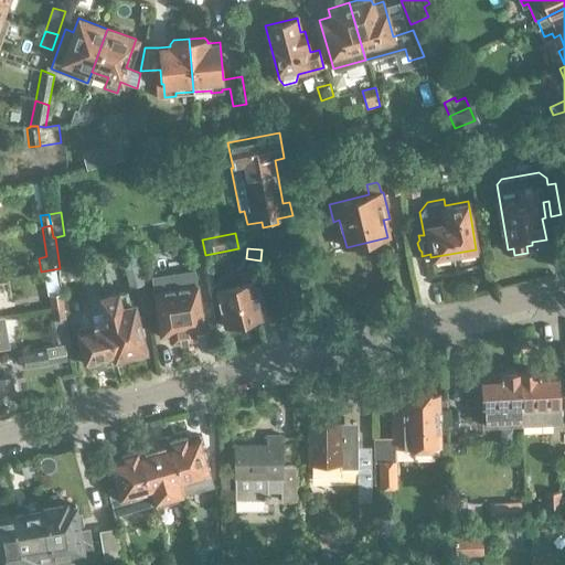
[(129,287),(145,284),(137,256),(121,259),(129,287)]
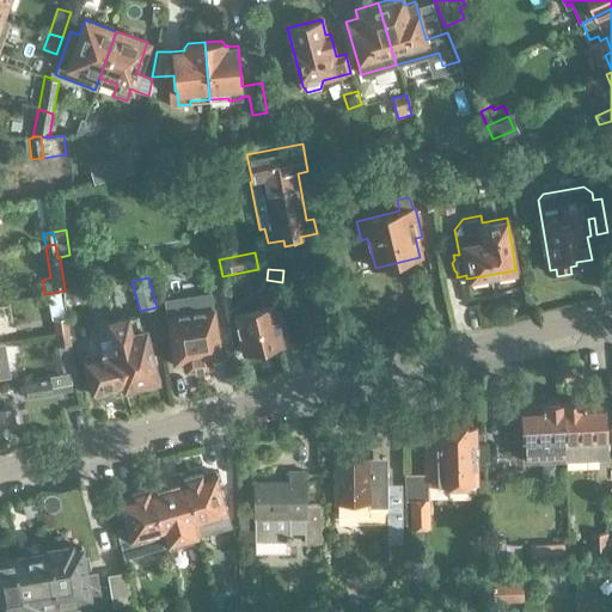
[(93,307),(105,304),(103,293),(91,297),(93,307)]
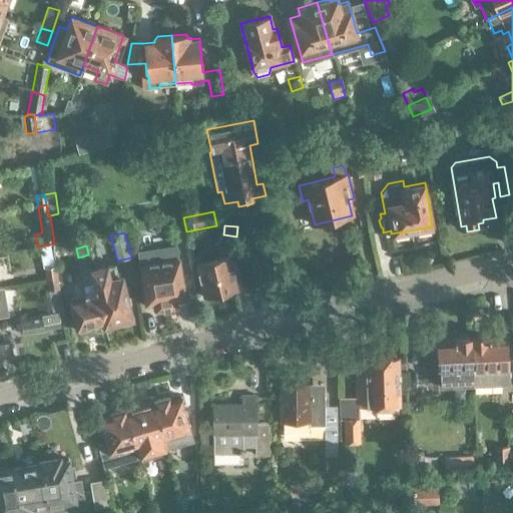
[(180,270),(177,245),(137,251),(144,305),(154,304),(155,311),(177,307),(176,300),(185,299),(181,270),(180,270)]
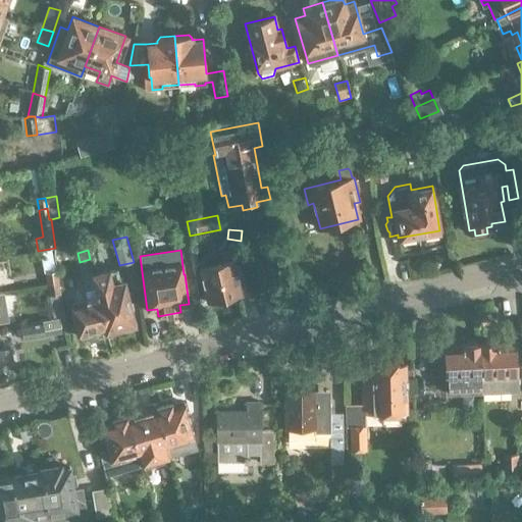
[(235,290),(241,288),(230,251),(220,253),(223,261),(199,268),(208,303),(218,300),(220,303),(228,301),(229,297),(236,296),(235,290)]
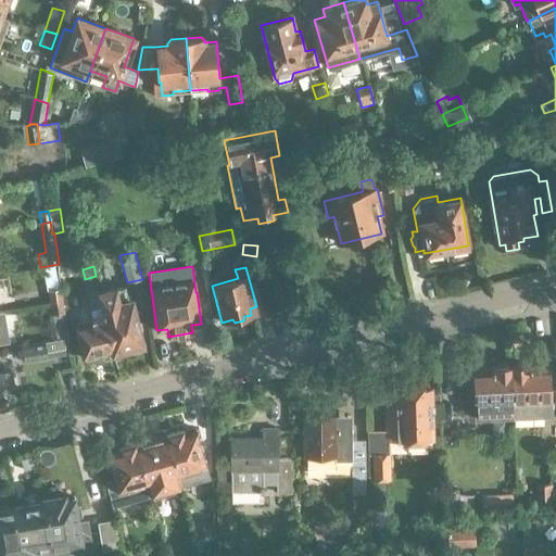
[(100,311),(99,305),(102,304),(99,292),(96,276),(85,279),(81,279),(90,313),(89,313),(90,319),(75,323),(84,358),(86,357),(89,361),(96,359),(99,354),(111,351),(101,311),(100,311)]
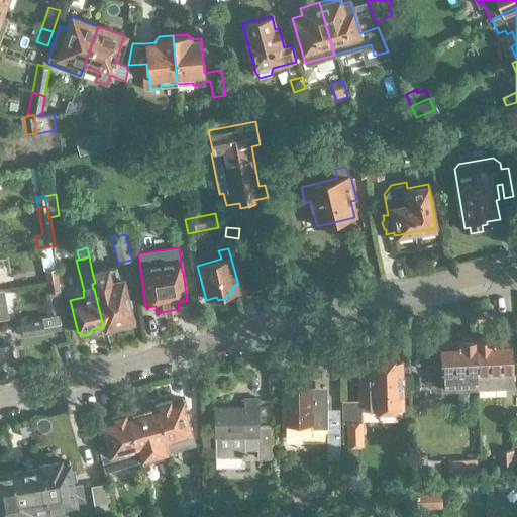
[(119,277),(116,266),(92,272),(95,283),(92,284),(93,289),(94,289),(103,326),(104,326),(105,328),(107,327),(112,330),(119,329),(122,324),(133,321),(122,276),(119,277)]
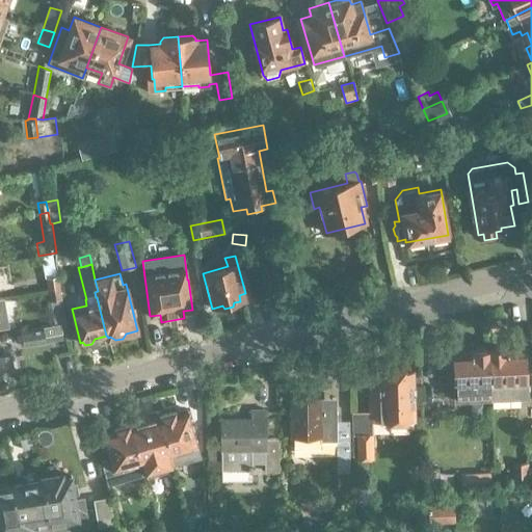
[(48,291),(61,289),(59,276),(46,278),(48,291)]
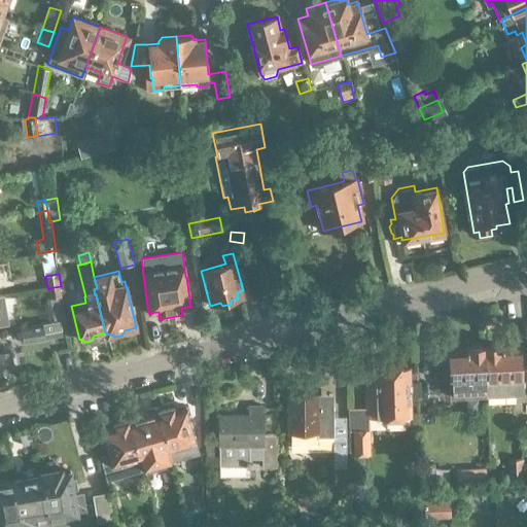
[(61,286),(47,288),(48,299),(62,296),(61,286)]
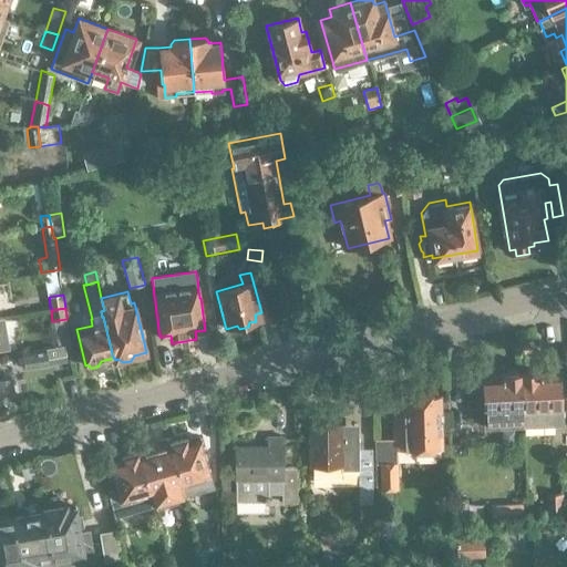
[(66,361),(64,346),(47,349),(45,348),(22,352),(24,369),(49,364),(66,361)]
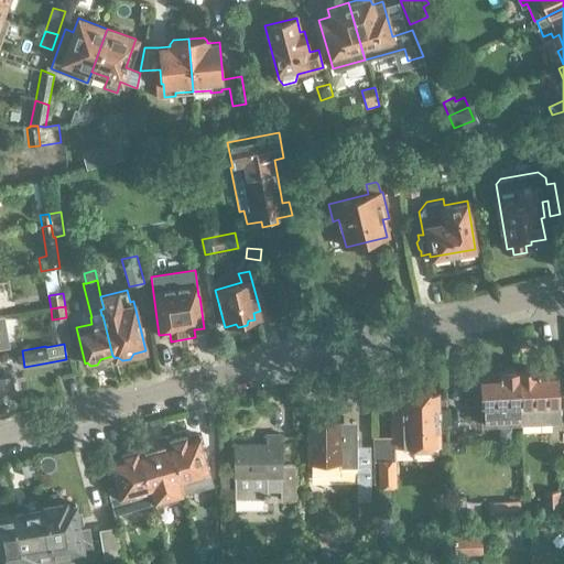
[(519,410),(519,423),(560,422),(556,369),(539,369),(539,367),(517,368),(518,382),(518,390),(519,410)]
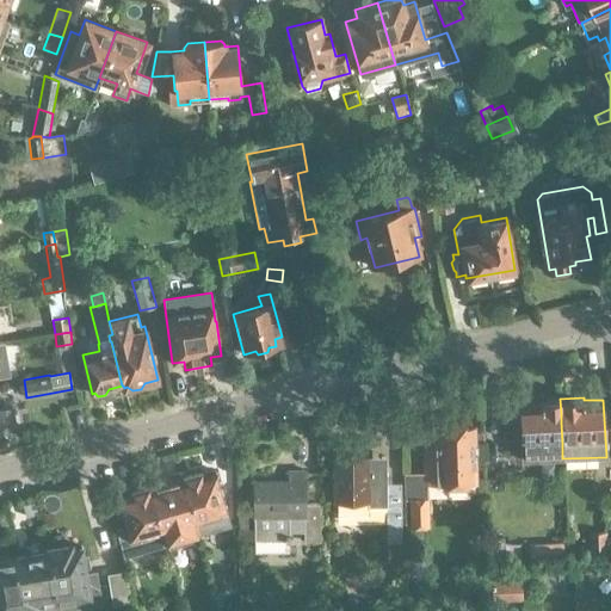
[(520,460),(562,458),(562,444),(561,423),(561,414),(560,399),(536,400),(536,403),(518,403),(518,444),(519,444),(520,460)]
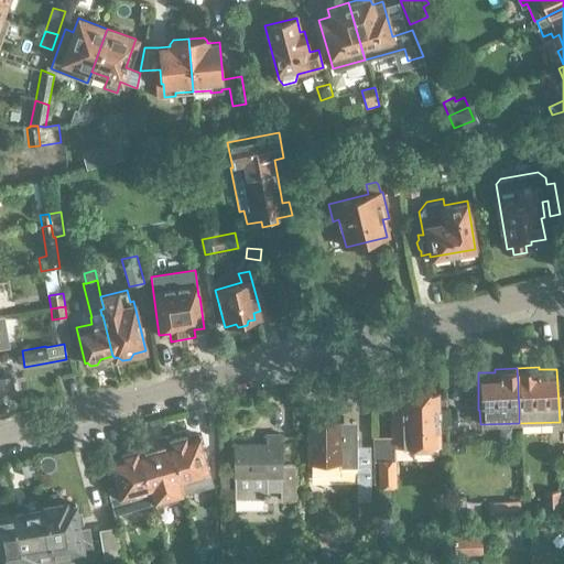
[(0,393),(11,391),(13,387),(12,378),(9,376),(0,377),(0,393)]
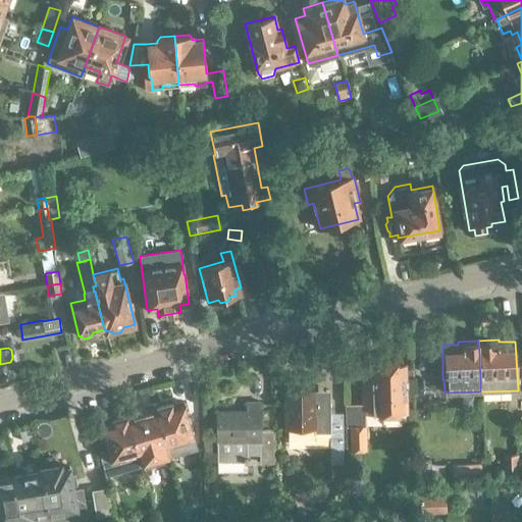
[(380,421),(407,420),(405,364),(399,364),(398,360),(379,360),(378,365),(363,365),(364,404),(347,404),(347,427),(350,427),(350,451),(354,451),(365,451),(367,451),(366,426),(365,426),(365,415),(380,414),(380,421)]
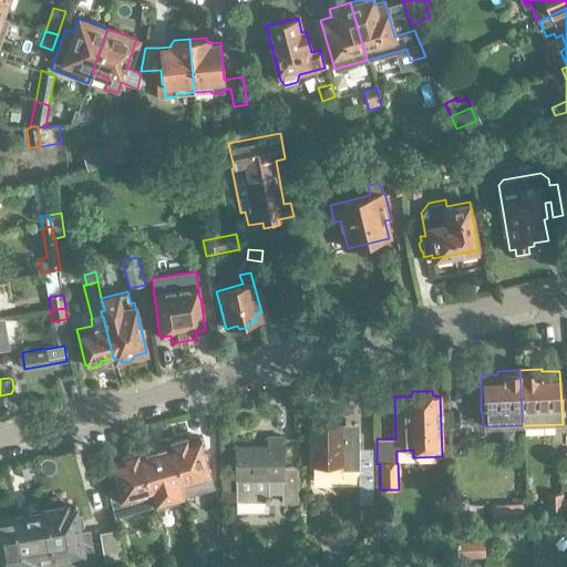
[(309,425),(309,467),(342,466),(342,470),(359,471),(359,431),(341,431),(341,424),(309,425)]
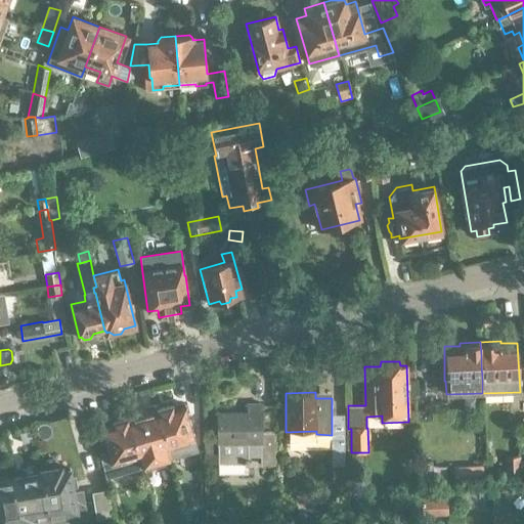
[(192,440),(182,403),(156,410),(157,415),(167,447),(192,440)]
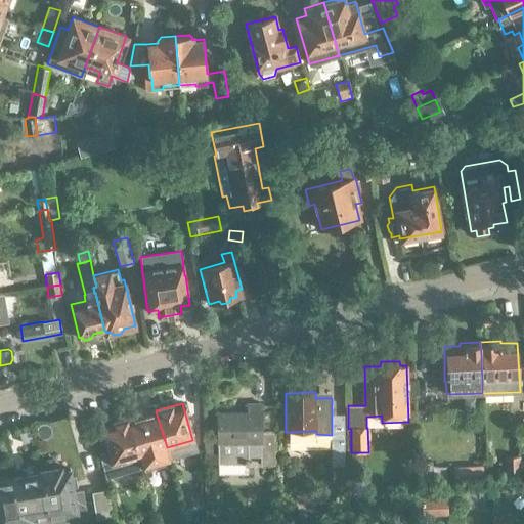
[(273,464),(273,433),(262,433),(262,403),(247,403),(247,413),(217,413),(217,444),(217,453),(212,453),(212,439),(205,439),(205,463),(218,463),(218,474),(248,474),(248,465),(249,465),(248,457),(260,457),(260,464),(273,464)]
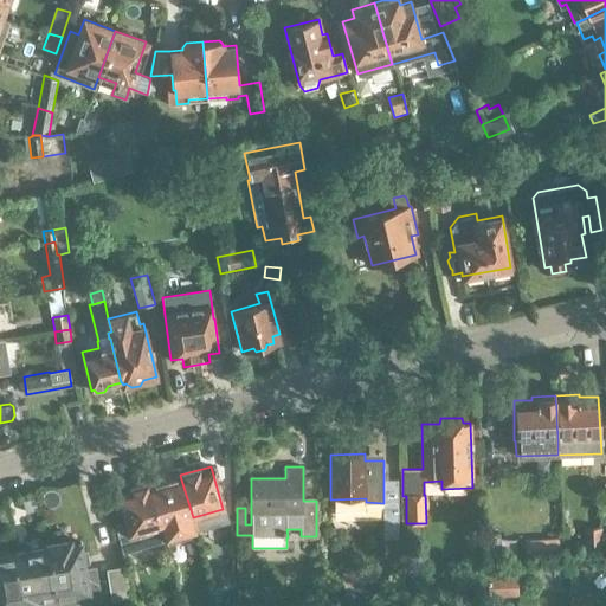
[(181,479),(149,489),(160,527),(162,537),(197,528),(193,517),(181,479)]
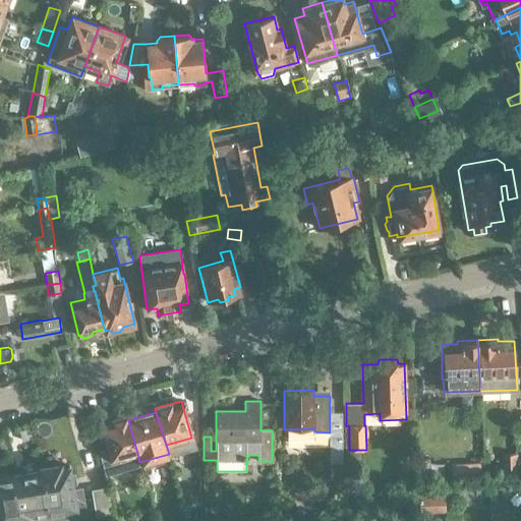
[(127,416),(101,423),(108,448),(98,451),(105,474),(139,464),(139,463),(140,463),(139,462),(137,453),(128,420),(127,416)]
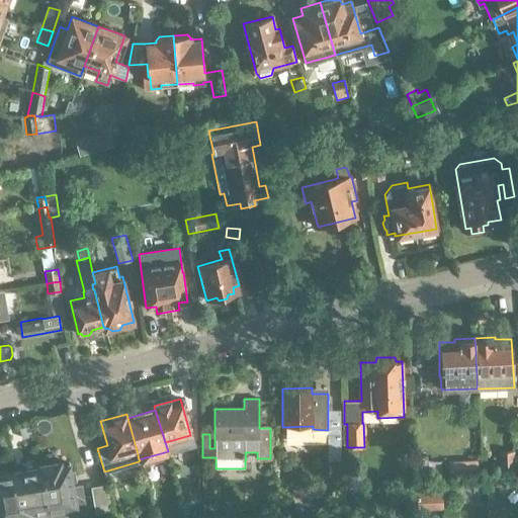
[(328,434),(327,459),(329,459),(329,478),(342,478),(342,459),(341,459),(341,434),(328,434)]
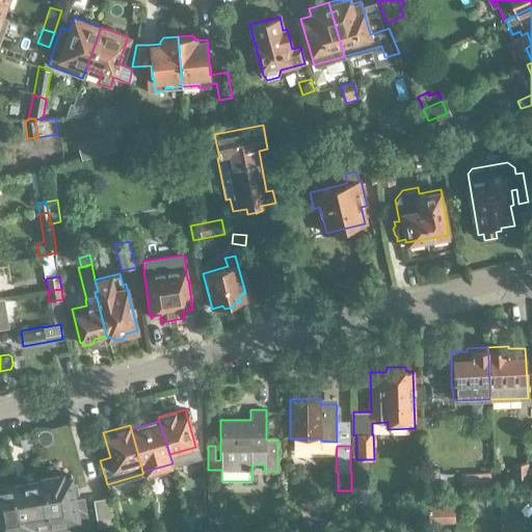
[(513,482),(525,482),(524,462),(512,462),(513,482)]
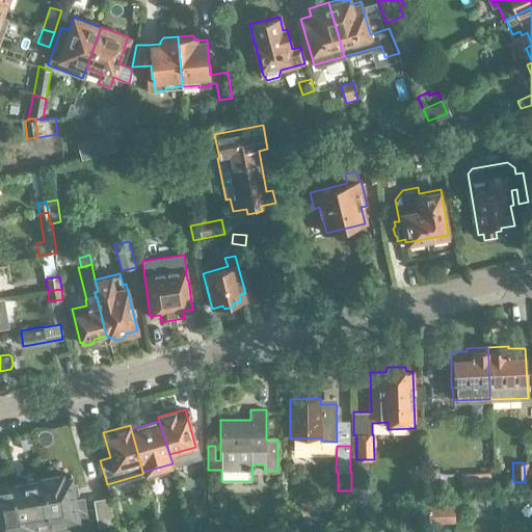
[(59,473),(57,469),(53,468),(48,469),(44,471),(42,475),(40,476),(40,480),(42,479),(49,526),(64,524),(63,521),(77,519),(74,502),(78,501),(75,483),(71,484),(69,475),(63,476),(62,472),(59,473)]
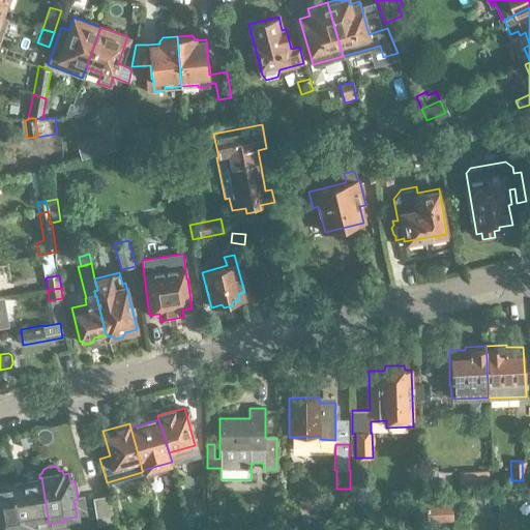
[(427,493),(438,492),(437,466),(425,466),(427,493)]
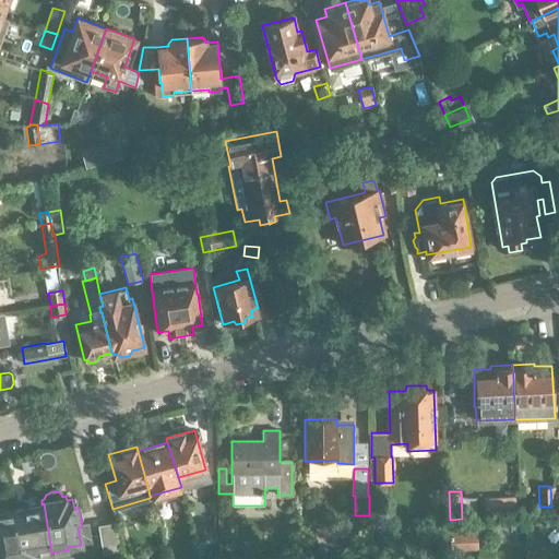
[(42,503),(13,508),(21,558),(50,558),(52,558),(51,552),(44,503),(42,504),(42,503)]
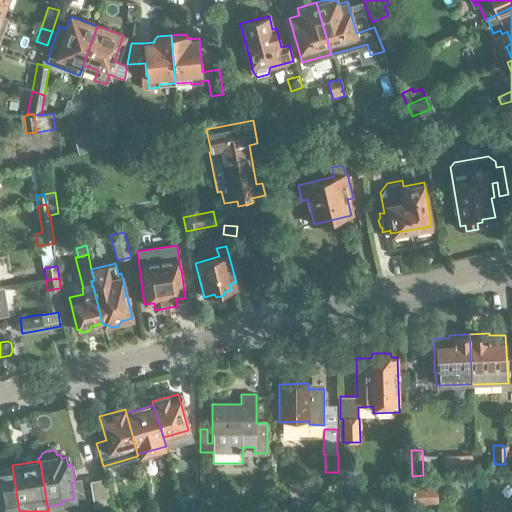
[(19,511),(12,466),(0,467),(0,511),(19,511)]
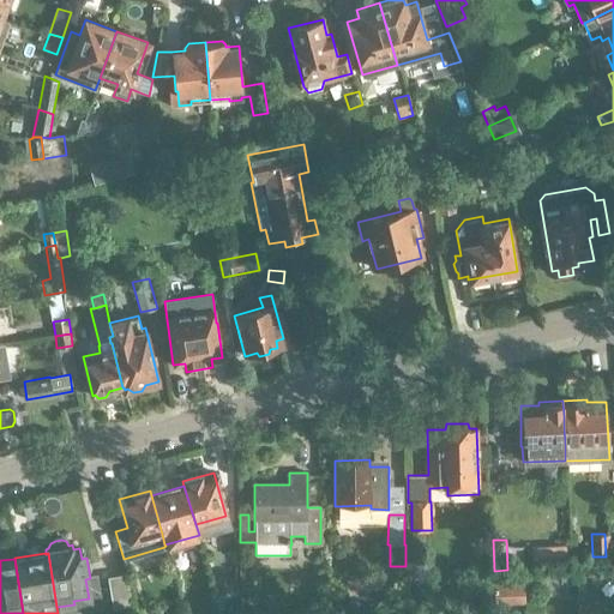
[(224,589),(222,579),(212,582),(209,569),(199,571),(206,594),(224,589)]
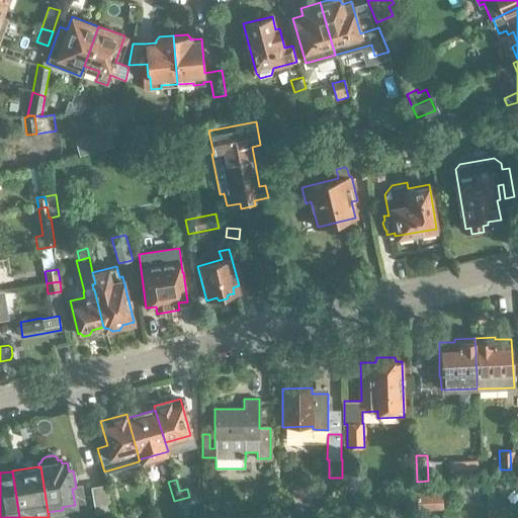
[(92,487),(92,488),(96,509),(96,511),(109,509),(105,485),(92,487)]
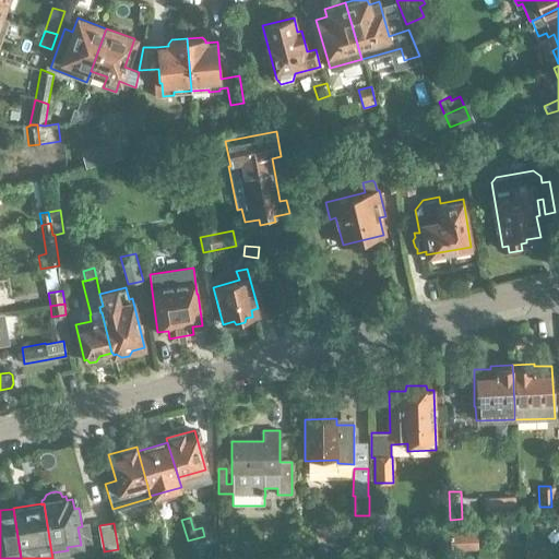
[(99,526),(86,530),(90,551),(104,549),(99,526)]
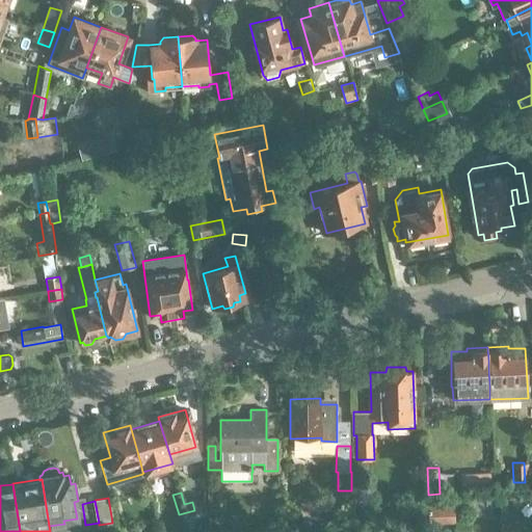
[(454,519),(454,503),(446,503),(446,519),(454,519)]
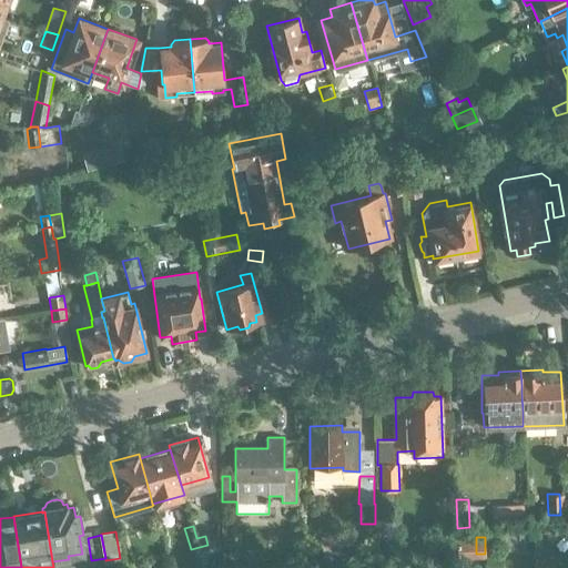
[(543,567),(544,557),(534,557),(531,567),(543,567)]
